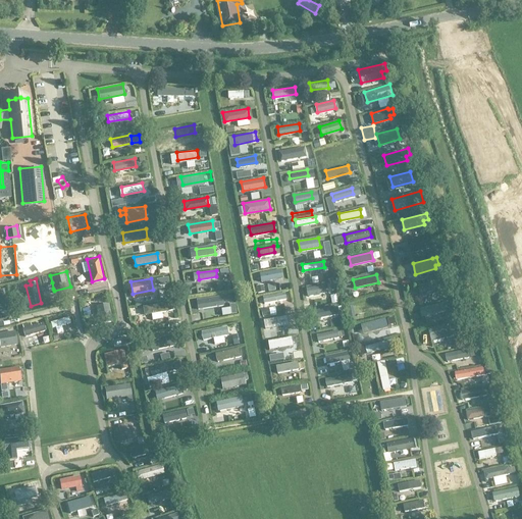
[(420,296),(441,290),(438,279),(418,284),(420,296)]
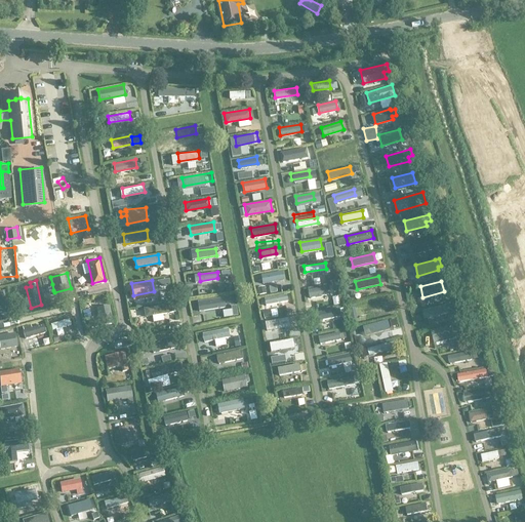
[(329,285),(309,289),(310,297),(331,293),(329,285)]
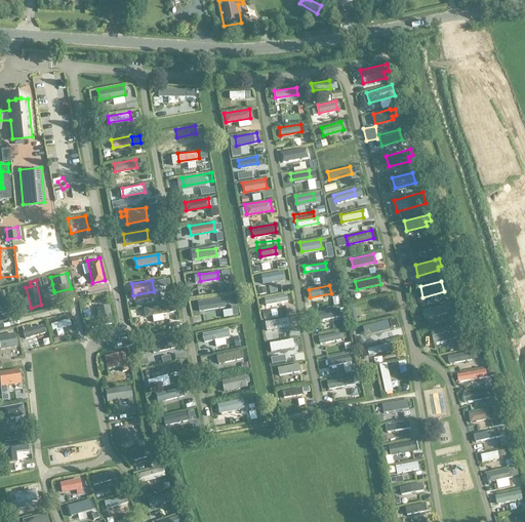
[(268,304),(284,299),(283,293),(267,297),(268,304)]
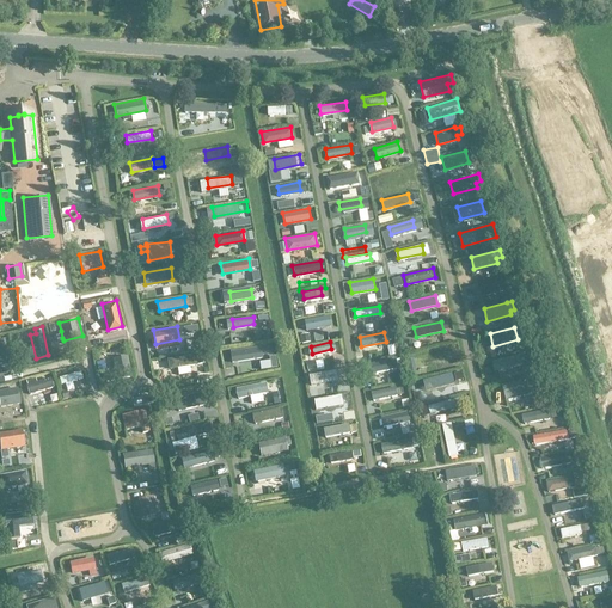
[(256,345),(234,349),(236,356),(257,352),(256,345)]
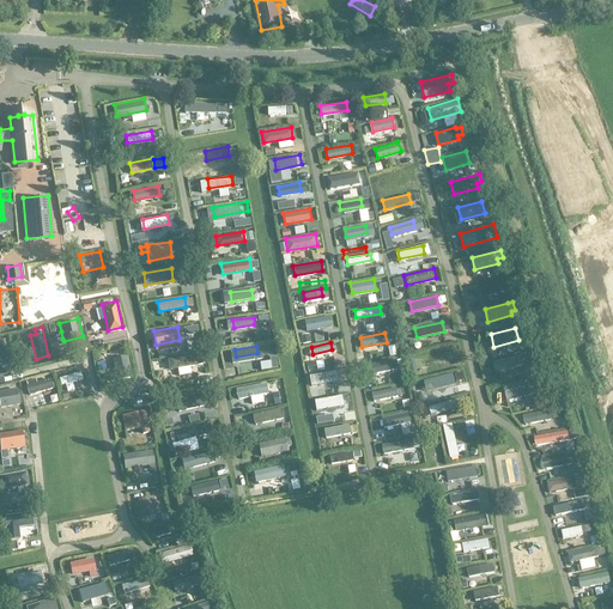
[(420,353),(422,361),(451,355),(449,347),(420,353)]
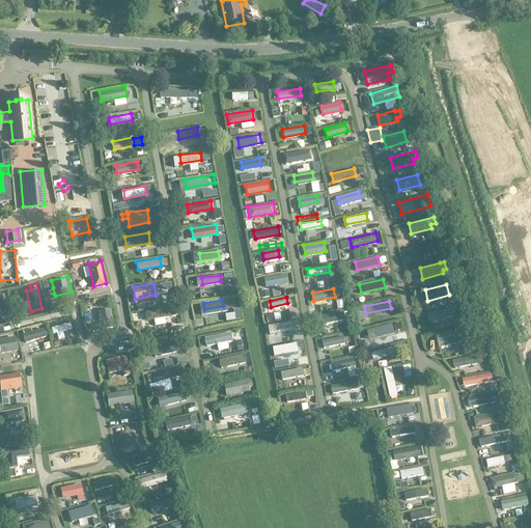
[(429,322),(458,314),(456,305),(427,312),(429,322)]
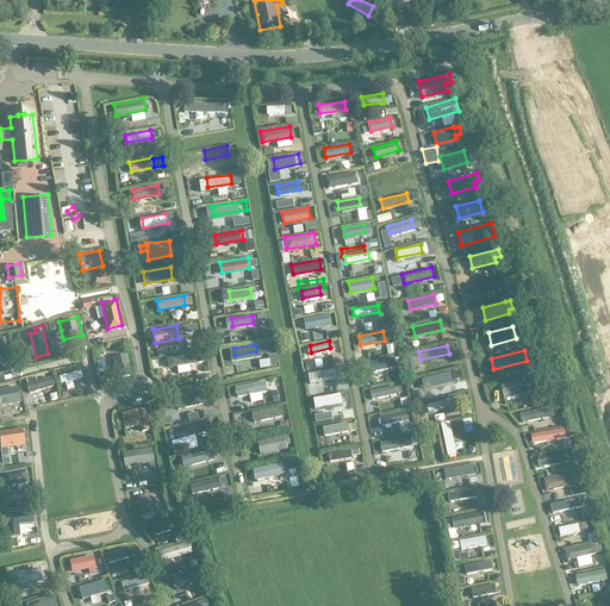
[(195,362),(194,351),(166,356),(168,367),(195,362)]
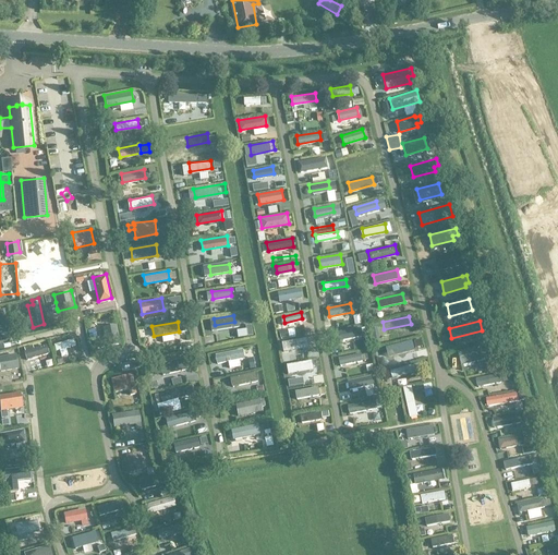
[(120,342),(117,324),(104,326),(106,339),(100,340),(101,346),(120,342)]
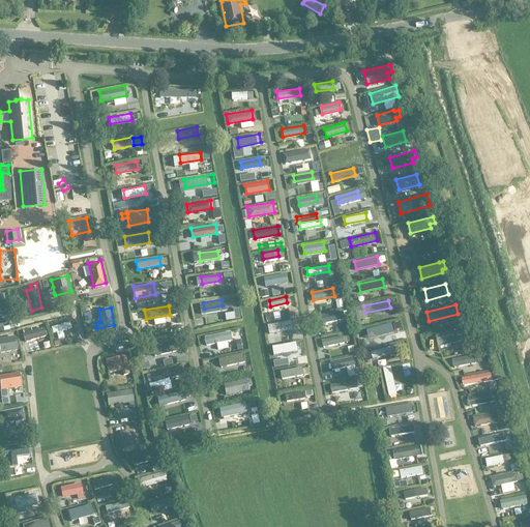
[(320,314),(322,322),(340,319),(339,311),(320,314)]
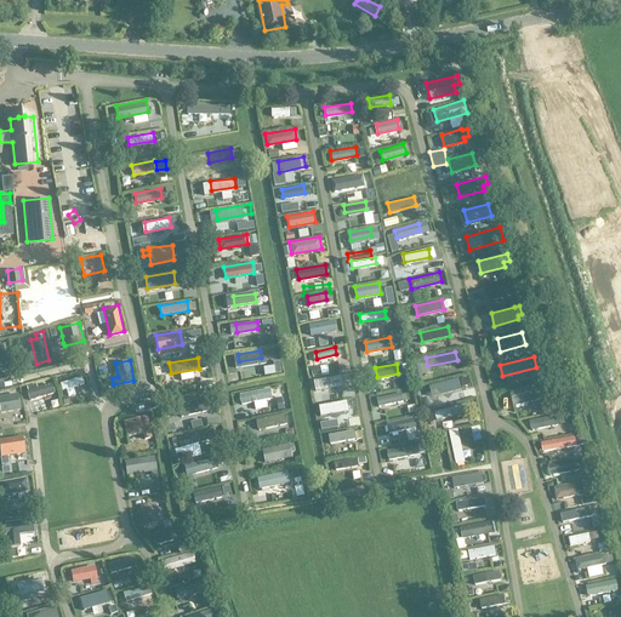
[(79,367),(56,372),(58,380),(80,375),(79,367)]
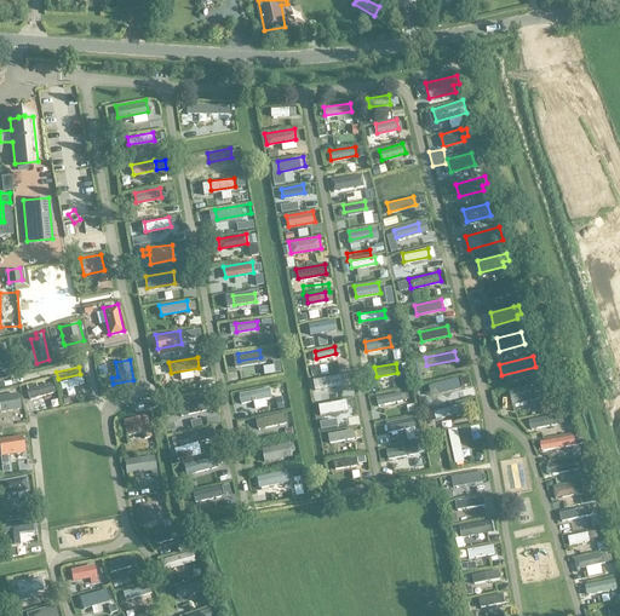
[(62,387),(84,381),(81,374),(59,380),(62,387)]
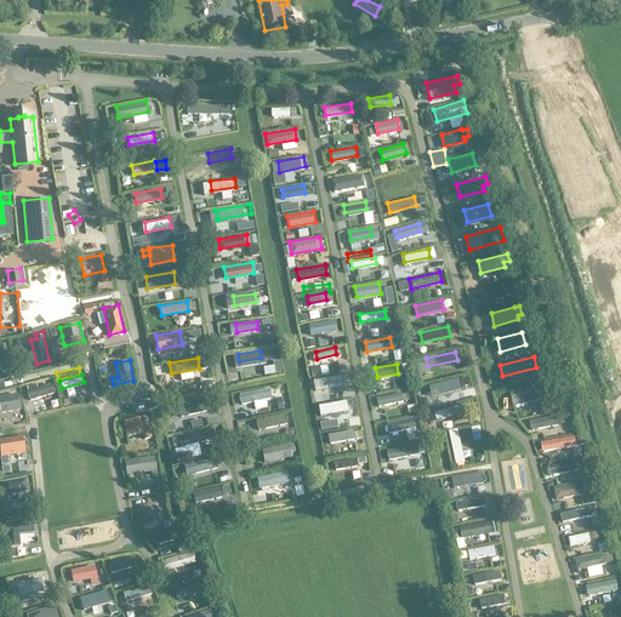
[(318,378),(320,388),(341,383),(340,375),(318,378)]
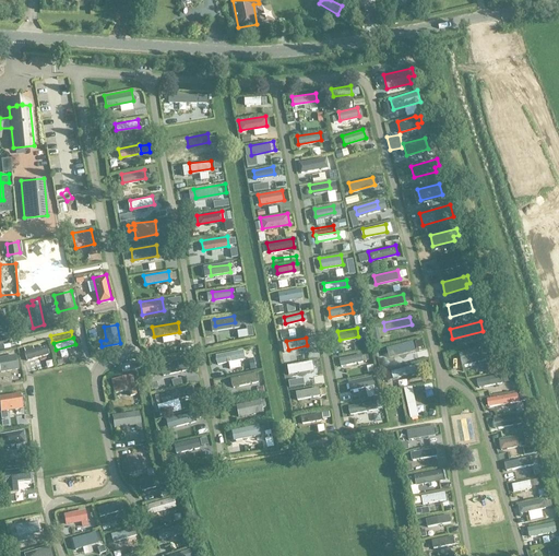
[(394,354),(416,349),(414,341),(392,346),(394,354)]
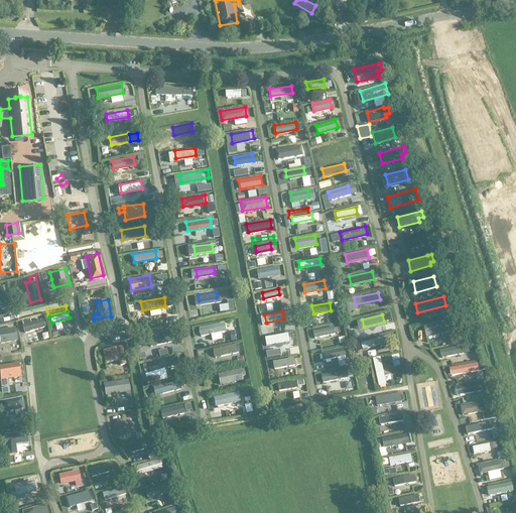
[(219,315),(203,318),(204,325),(220,322),(219,315)]
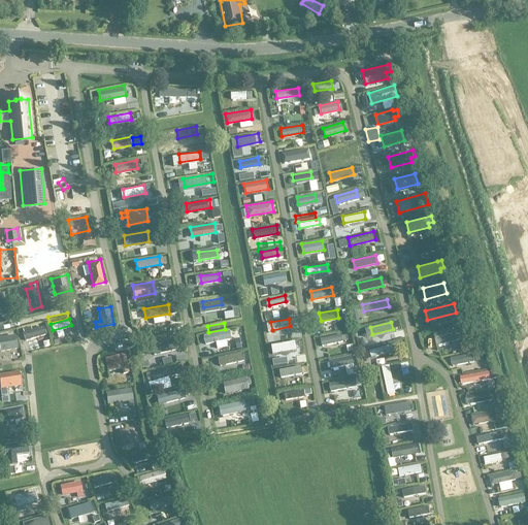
[(458,338),(456,332),(460,331),(458,324),(454,325),(433,330),(436,343),(458,338)]
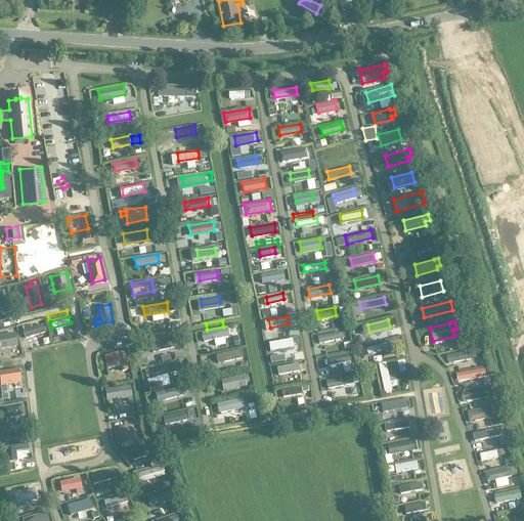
[(45,331),(43,322),(22,329),(25,337),(45,331)]
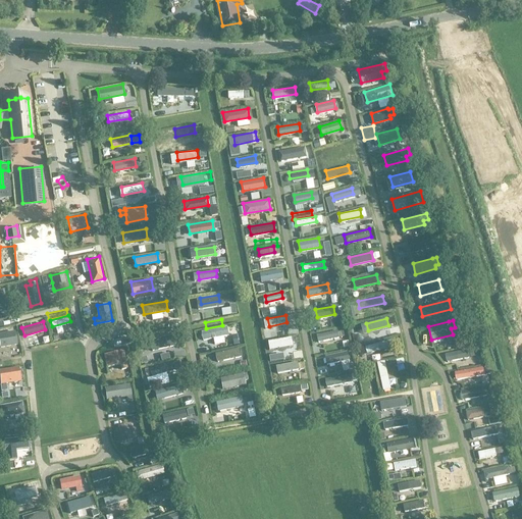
[(224,325),(207,329),(208,335),(225,331),(224,325)]
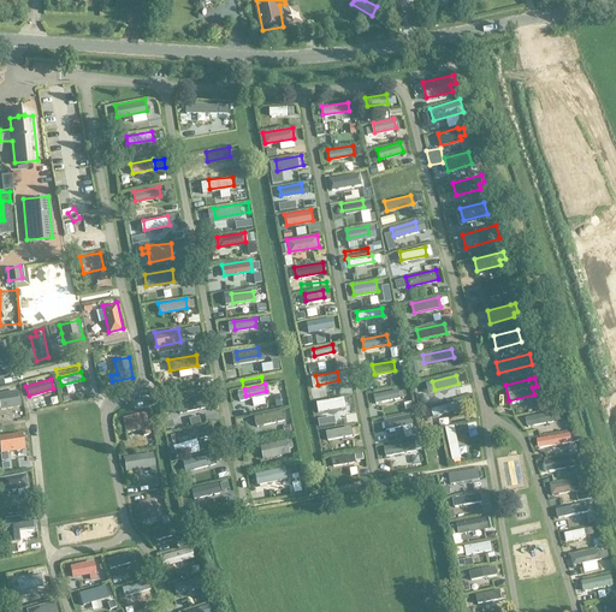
[(400,387),(374,393),(375,402),(401,396),(400,387)]
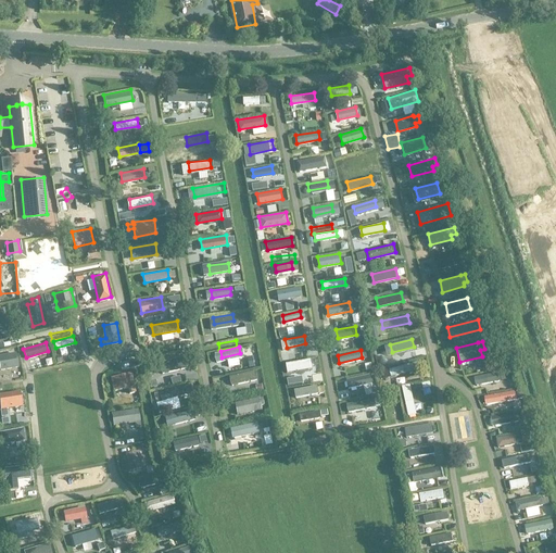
[(0,365),(1,368),(19,365),(15,351),(0,353),(0,365)]
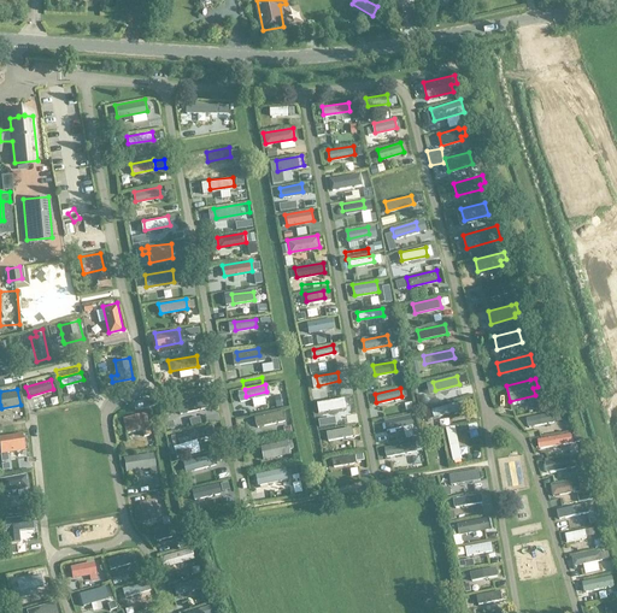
[(338,393),(316,398),(317,405),(340,400),(338,393)]
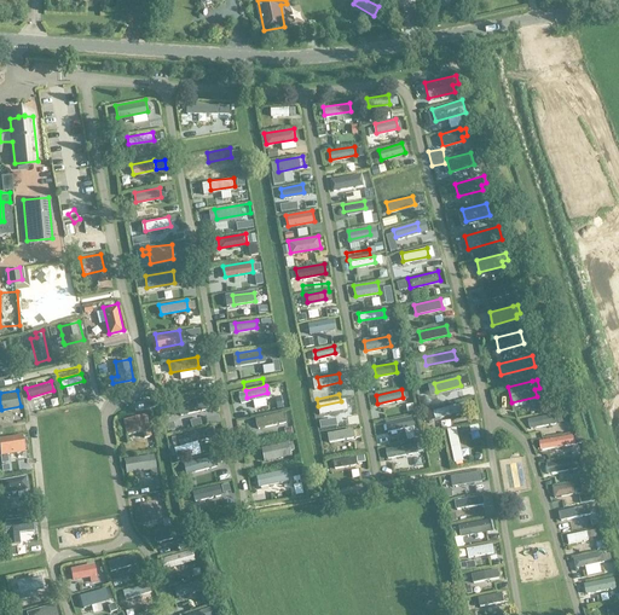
[(207,408),(204,398),(177,404),(179,415),(207,408)]
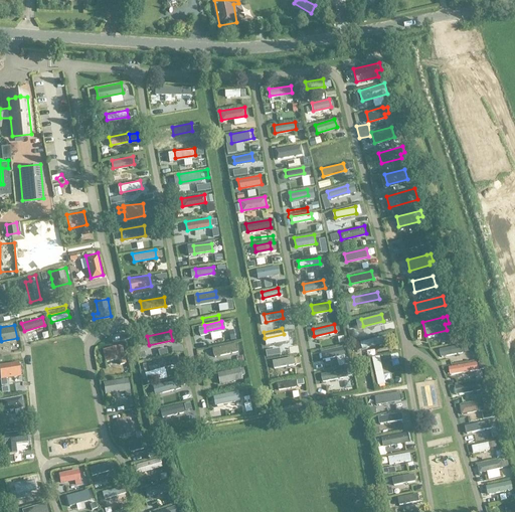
[(387,333),(360,341),(362,348),(389,341),(387,333)]
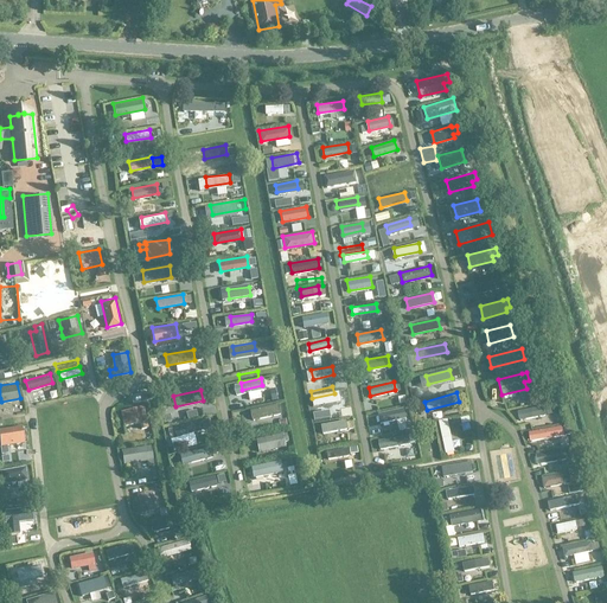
[(314,398),(317,405),(338,402),(337,395),(314,398)]
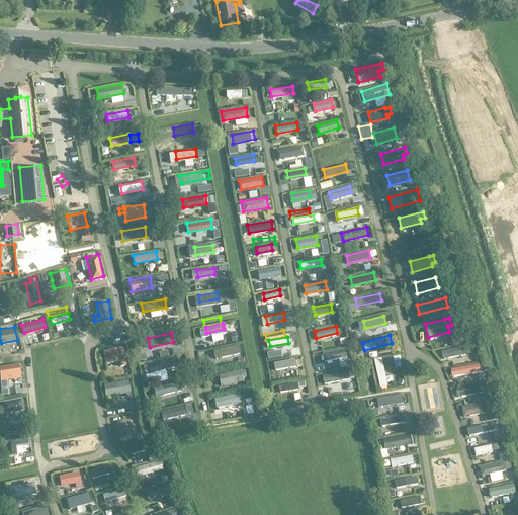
[(237,344),(213,349),(216,358),(239,353),(237,344)]
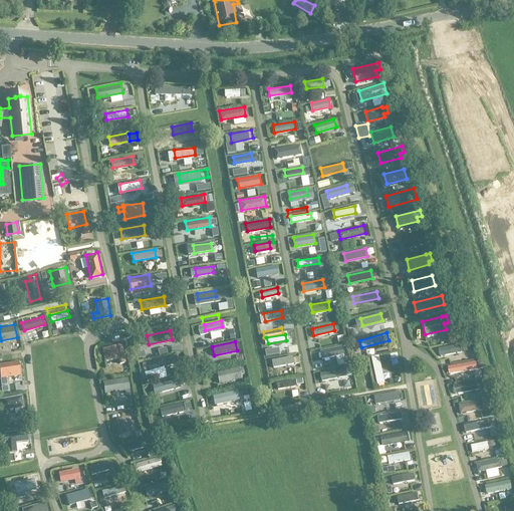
[(105,358),(119,355),(119,361),(124,360),(120,342),(103,346),(105,358)]
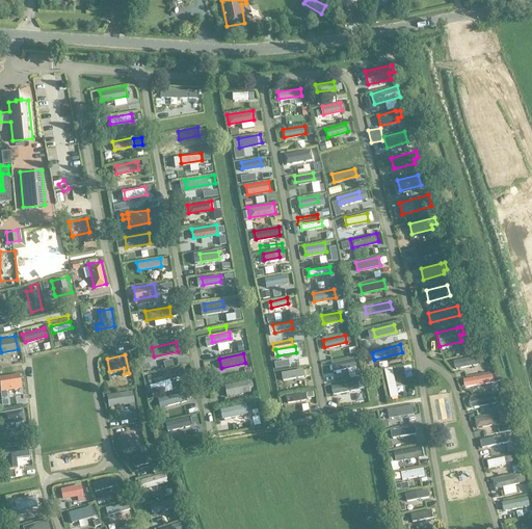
[(479,364),(478,355),(454,360),(456,368),(479,364)]
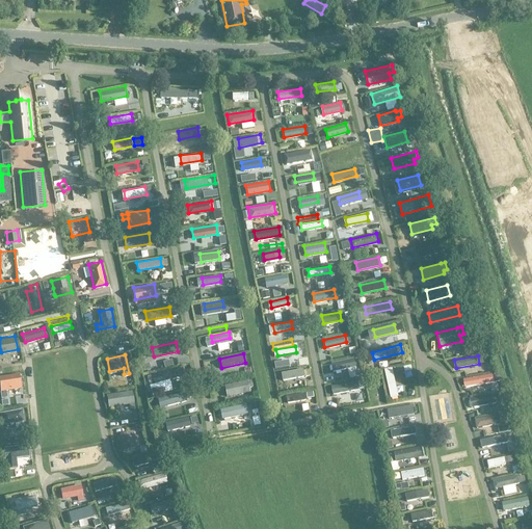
[(331,369),(350,365),(349,359),(330,363),(331,369)]
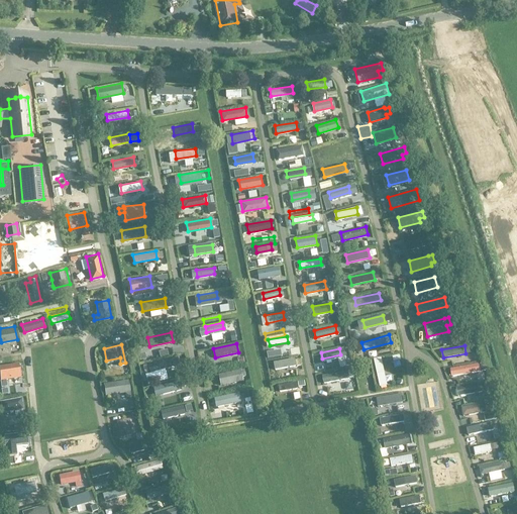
[(295,356),(274,361),(275,369),(297,364),(295,356)]
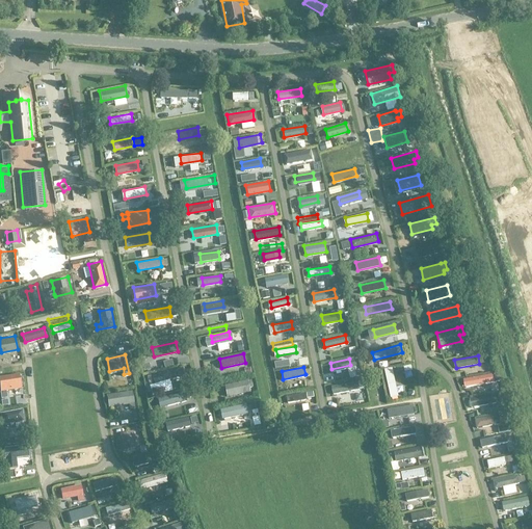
[(393,368),(386,370),(391,397),(399,395),(393,368)]
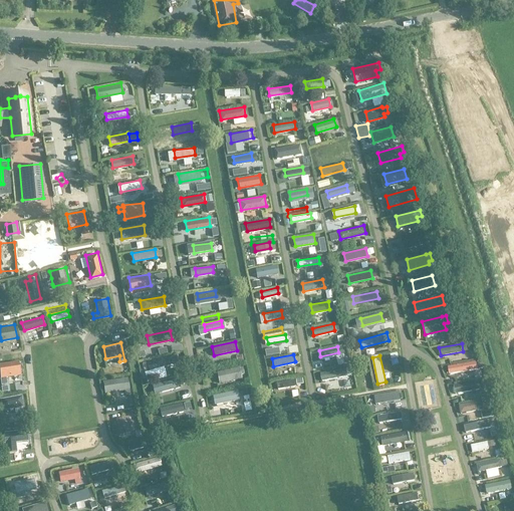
[(148,361),(149,368),(170,364),(168,356),(148,361)]
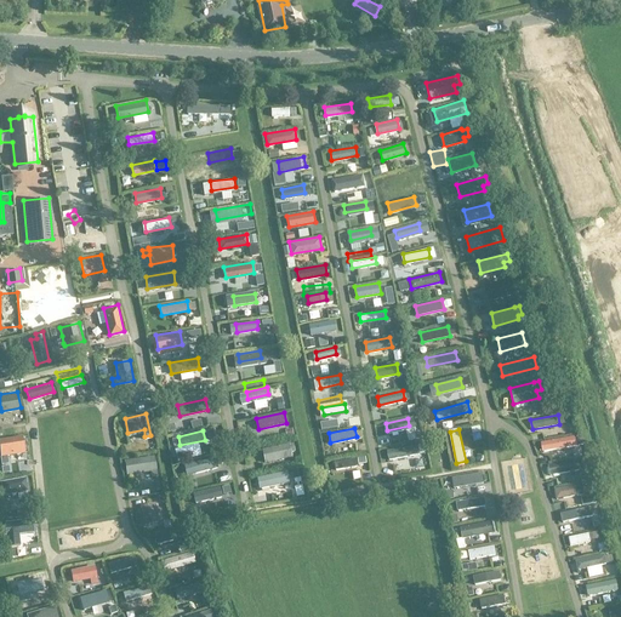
[(0,439),(0,447),(0,452),(1,458),(7,457),(6,452),(24,449),(23,435),(0,439)]
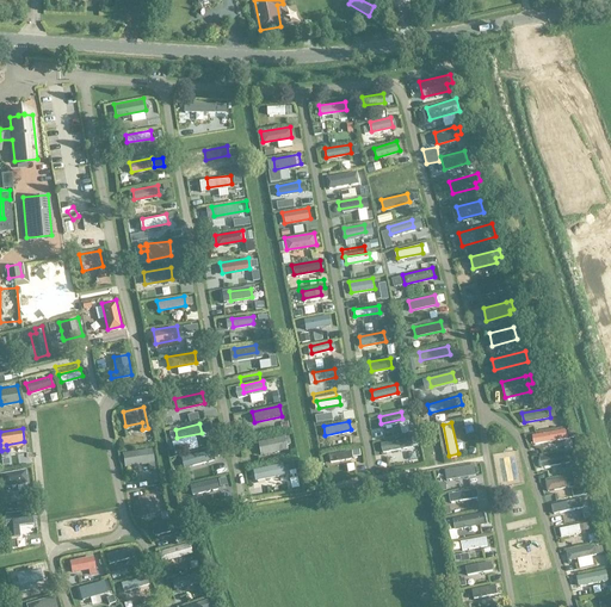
[(566,428),(532,434),(535,444),(567,438),(566,428)]
